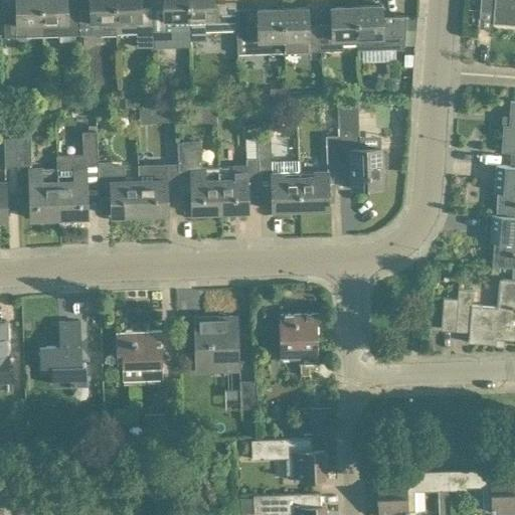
[(42,36),(40,0),(15,0),(16,15),(5,15),(5,11),(4,11),(5,37),(42,36)]
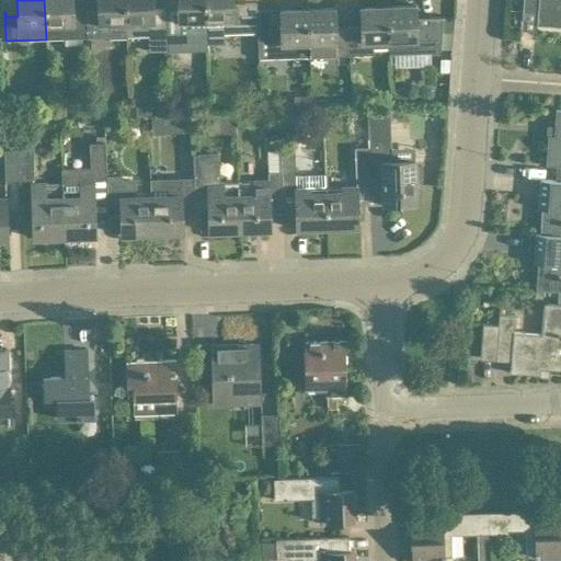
[(86,36),(86,14),(86,9),(84,9),(84,14),(72,14),(71,0),(44,0),(46,39),(63,39),(61,37),(65,37),(81,36),(86,36)]
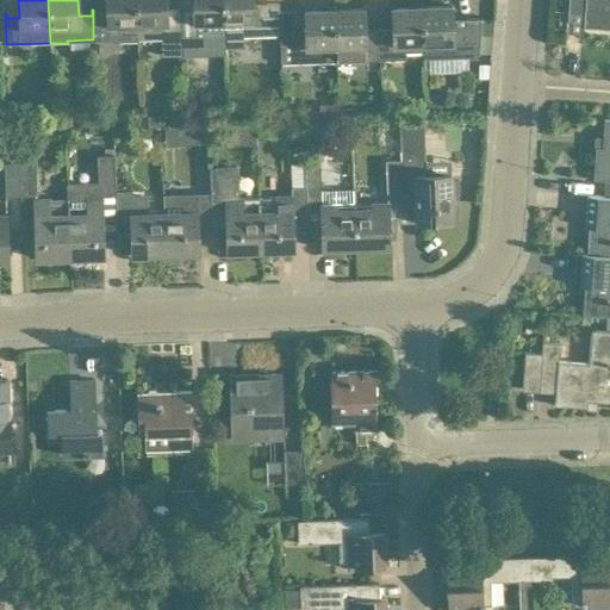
[(138,38),(136,0),(105,0),(106,14),(93,16),(93,39),(138,38)]
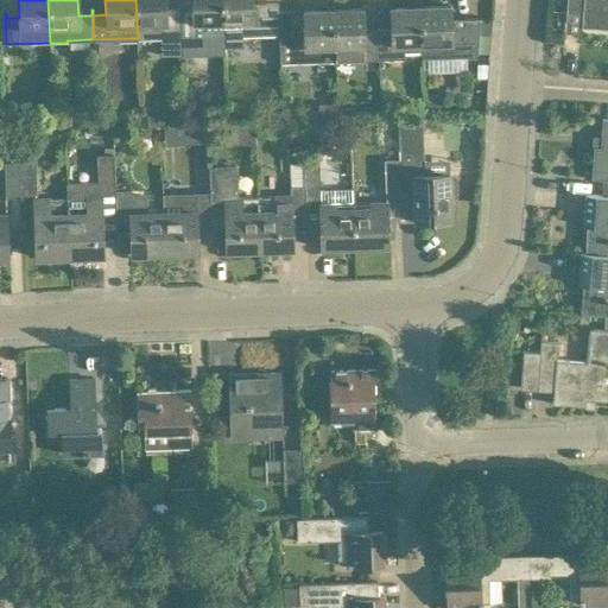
[(164,0),(135,0),(138,38),(160,37),(162,55),(181,54),(179,12),(179,7),(177,7),(178,12),(165,13),(164,0)]
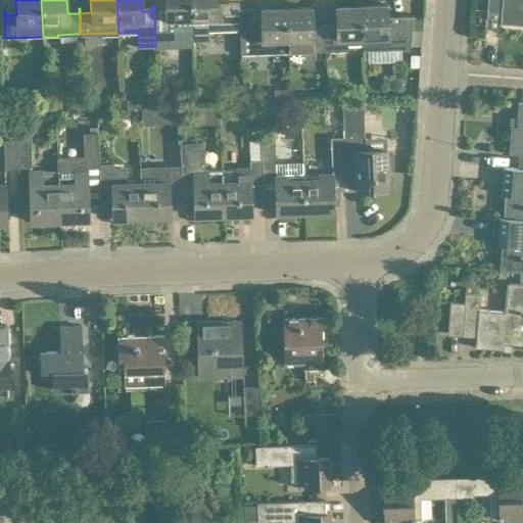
[(193,41),(191,0),(164,0),(165,10),(154,10),(155,46),(193,45),(193,41)]
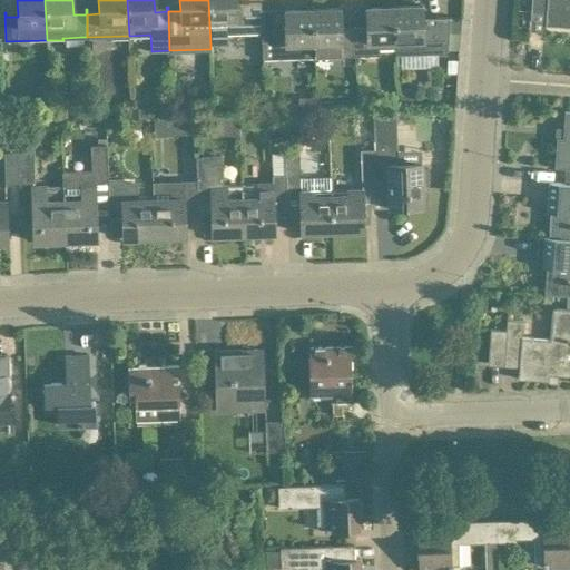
[(236,0),(208,0),(210,45),(226,43),(226,32),(261,31),(261,5),(249,6),(249,5),(248,5),(248,9),(236,10),(236,0)]
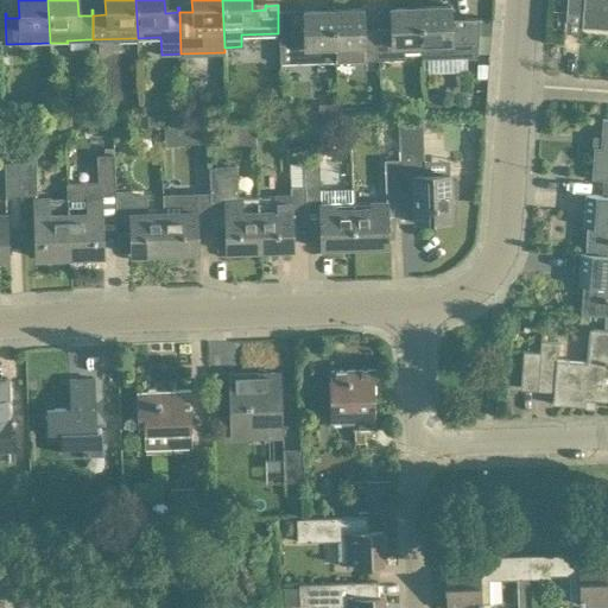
[(607,0),(564,0),(564,10),(580,11),(578,27),(607,30),(607,0)]
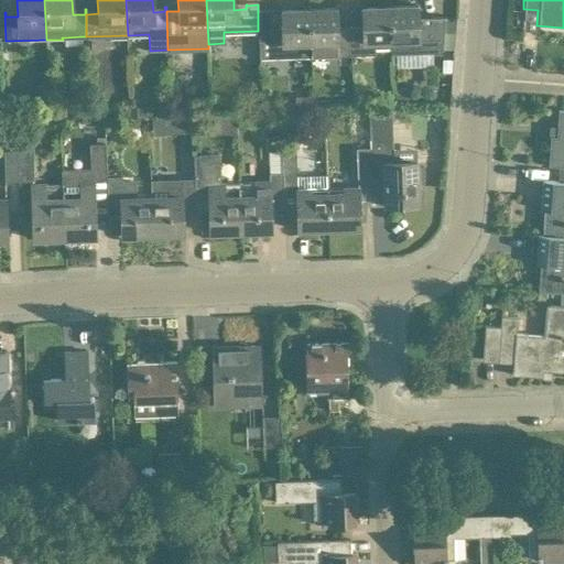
[(416,7),(389,8),(391,49),(391,54),(408,54),(442,52),(443,18),(445,18),(445,17),(430,17),(430,23),(418,23),(416,7)]
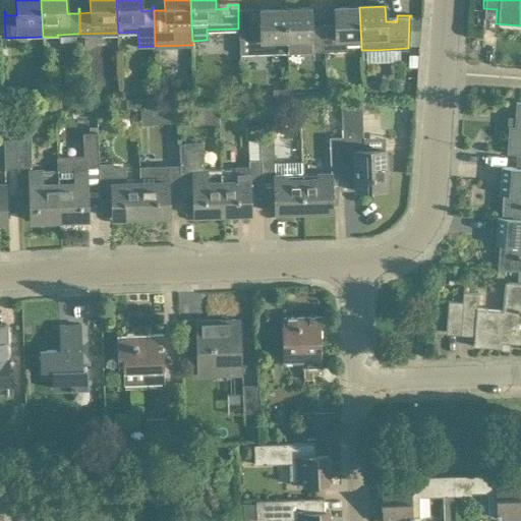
[(361,45),(359,7),(334,8),(334,29),(324,30),(324,51),(346,50),(346,46),(361,45)]
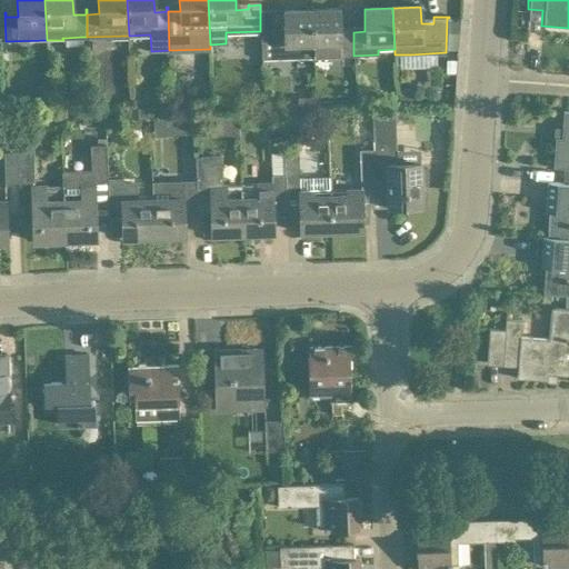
[(339,9),(311,10),(312,43),(313,57),(353,56),(353,32),(340,32),(339,9)]
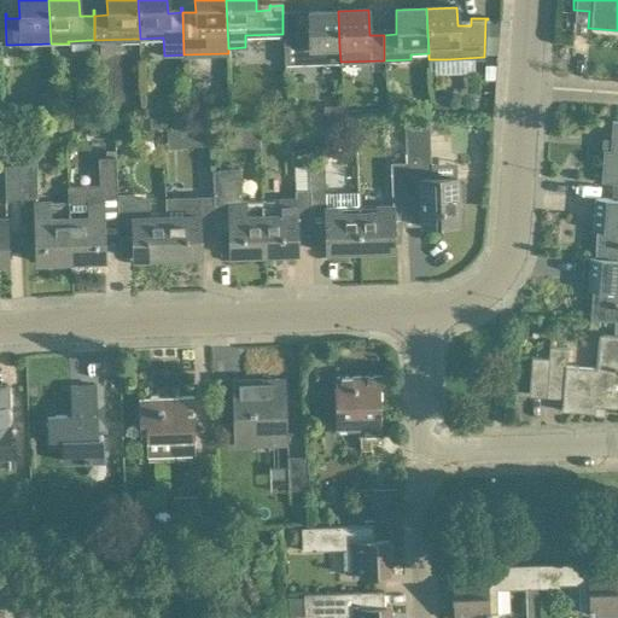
[(339,47),(338,11),(308,12),(308,38),(295,39),(295,33),(284,34),(285,64),(322,63),(340,62),(339,47)]
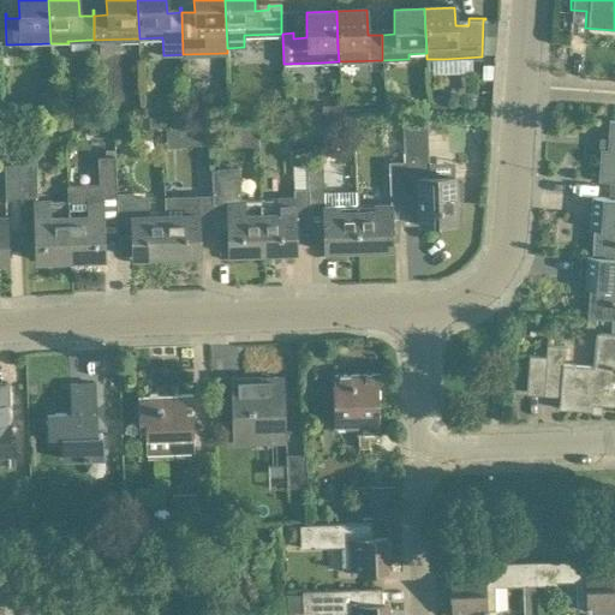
[(428,177),(428,150),(427,119),(401,119),(402,151),(402,160),(404,195),(419,193),(419,221),(442,221),(442,225),(460,224),(459,202),(454,202),(454,175),(428,177)]
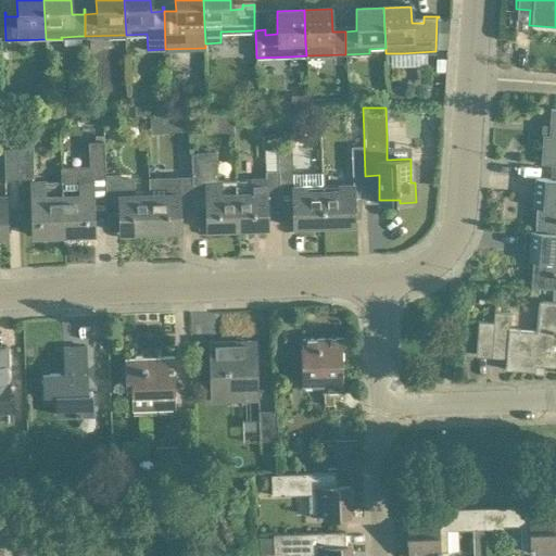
[(553,166),(553,179),(555,179),(555,110),(550,110),(547,135),(541,135),(539,165),(553,166)]
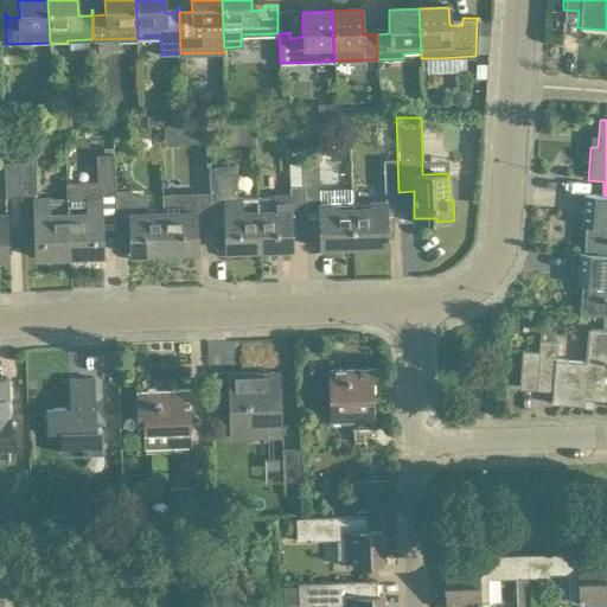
[(97,191),(114,191),(114,189),(113,152),(96,153),(97,191)]
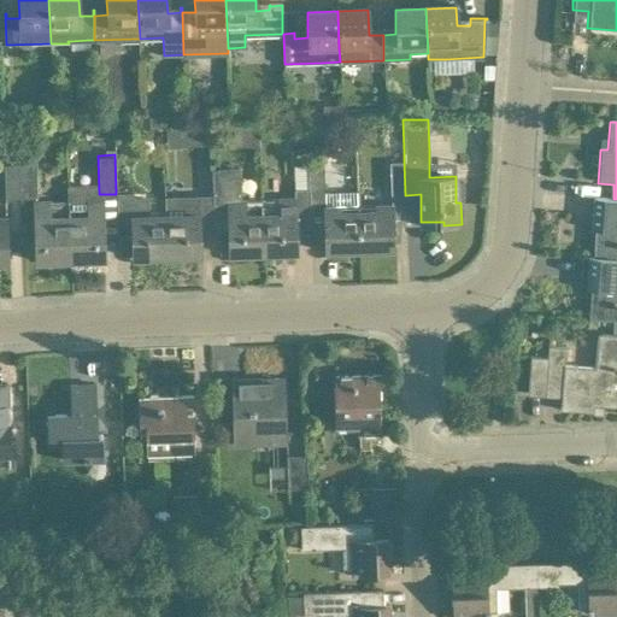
[(18,158),(18,163),(19,197),(36,197),(35,158),(18,158)]
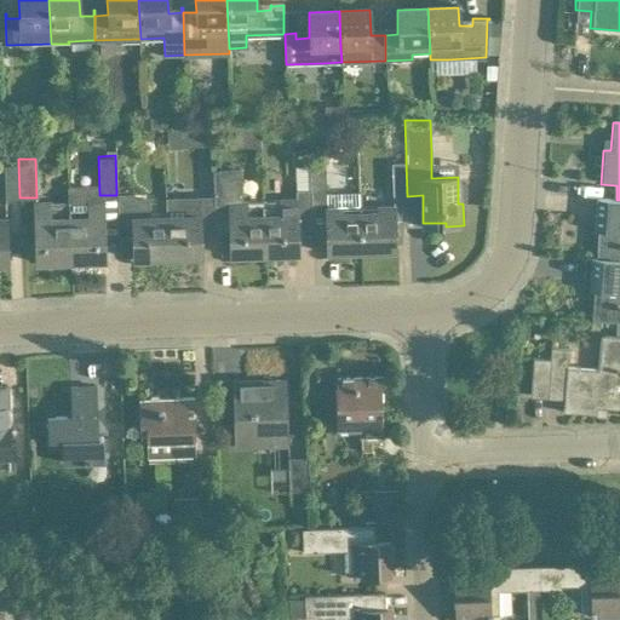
[(407,196),(406,161),(391,161),(392,196),(407,196)]
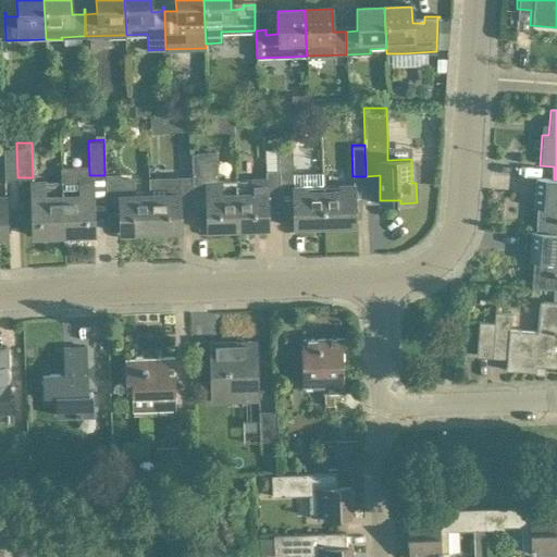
[(17,177),(16,147),(3,148),(4,177),(17,177)]
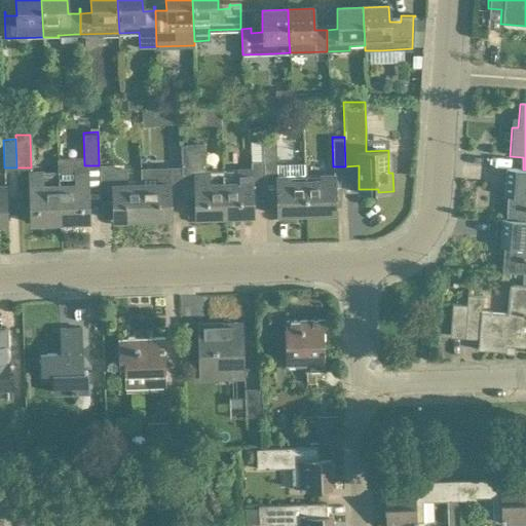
[(305,174),(305,162),(275,162),(274,139),(262,140),(263,160),(263,168),(263,180),(275,180),(276,214),(306,213),(305,174)]
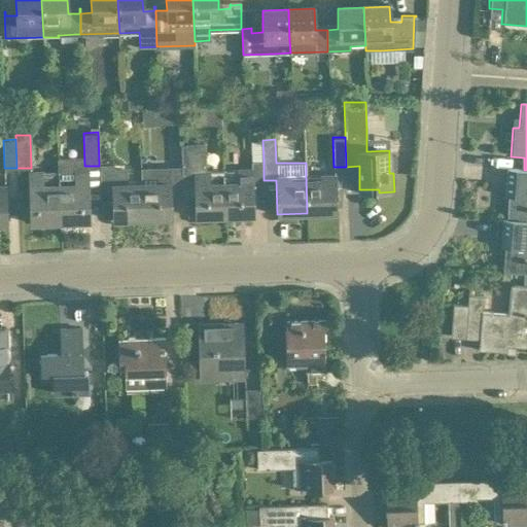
[(224,215),(223,170),(206,170),(205,143),(186,144),(186,145),(181,145),(181,167),(182,190),(195,189),(196,217),(224,215)]
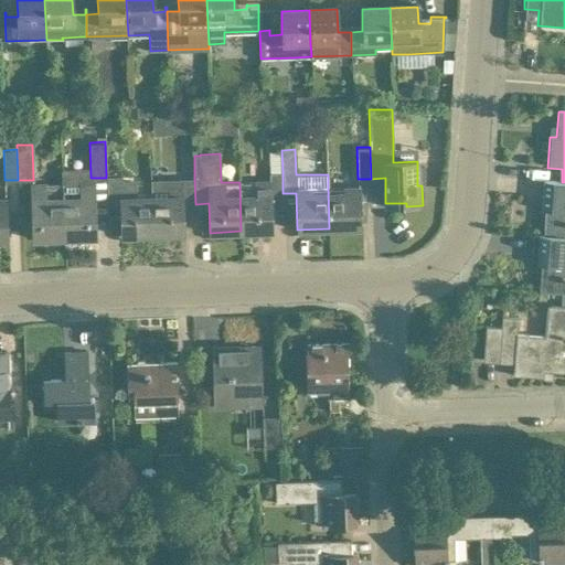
[(94,206),(107,205),(106,178),(91,178),(91,168),(62,169),(62,183),(64,237),(95,236),(94,206)]
